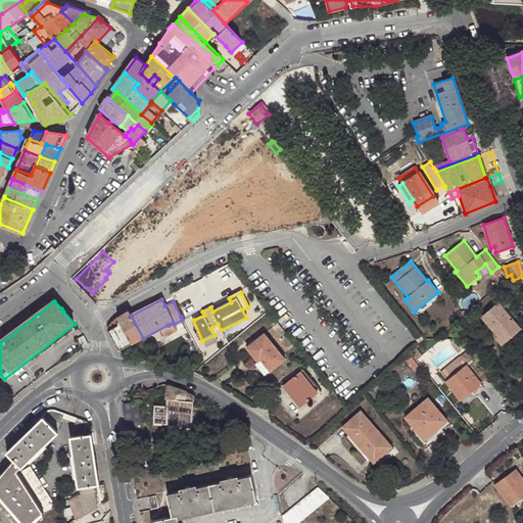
[(501,345),(520,329),(498,303),(481,318),(496,337),(494,338),(501,345)]
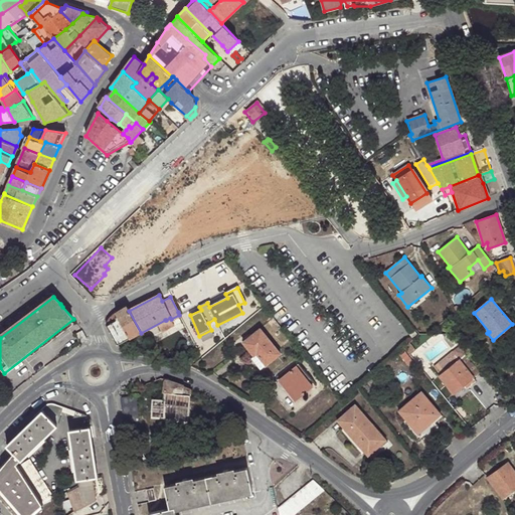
[(106,325),(118,345),(141,333),(129,311),(126,307),(115,314),(110,318),(106,325)]
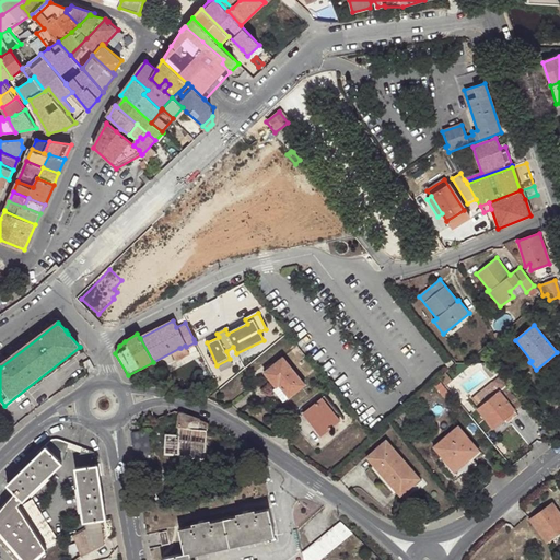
[(264,372),(277,387),(280,386),(289,397),(305,385),(283,358),(264,372)]
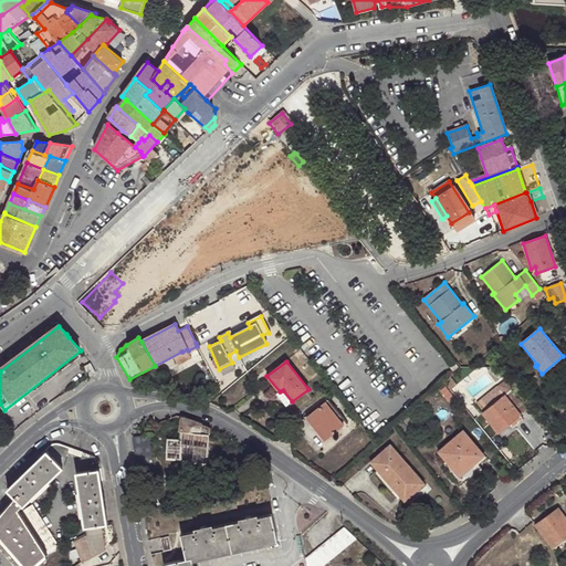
[(90,378),(97,375),(92,367),(92,365),(84,368),(90,378)]
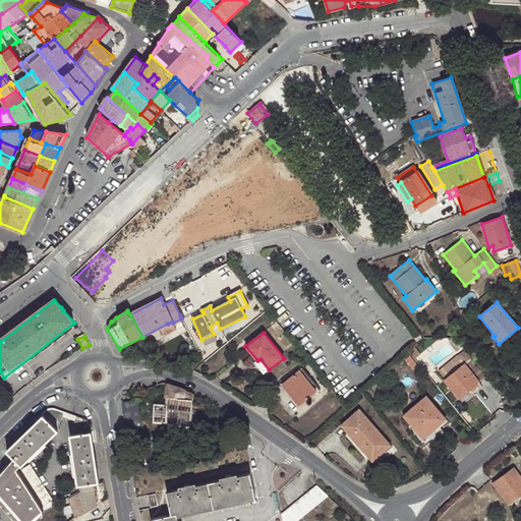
[(261,359),(257,360),(254,363),(263,374),(269,369),(261,359)]
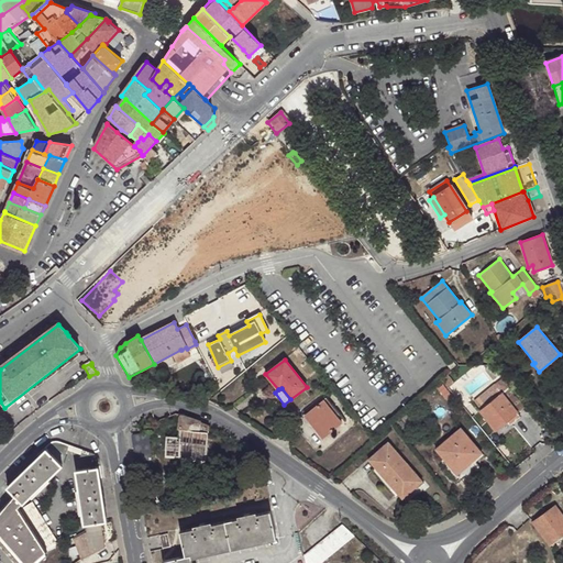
[(510,424),(520,417),(501,394),(479,411),(495,431),(508,421),(510,424)]
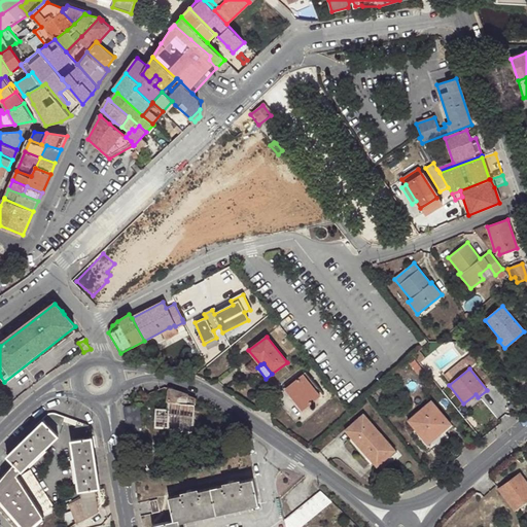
[(319,396),(304,376),(286,388),(303,409),(319,396)]
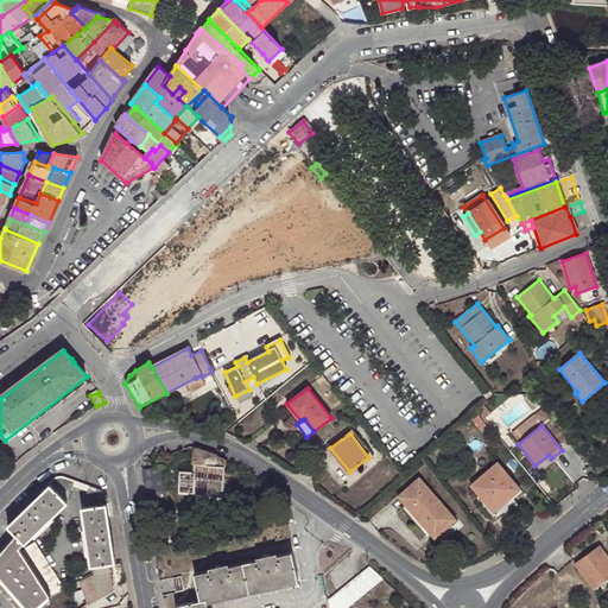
[(200,450),(195,449),(192,464),(192,472),(178,470),(178,493),(191,494),(191,495),(222,499),(226,461),(217,458),(216,456),(200,450)]
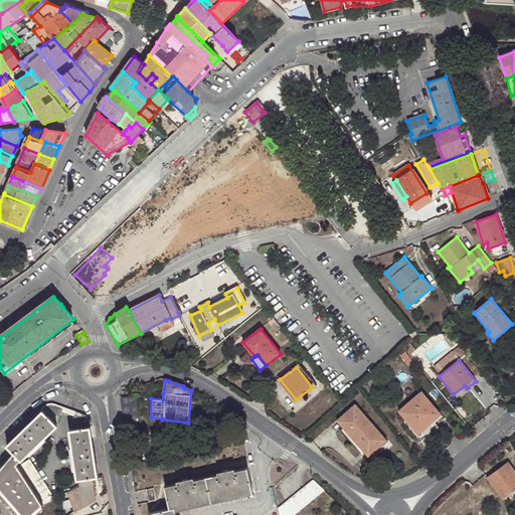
[(417,435),(441,414),(422,392),(398,411),(417,435)]
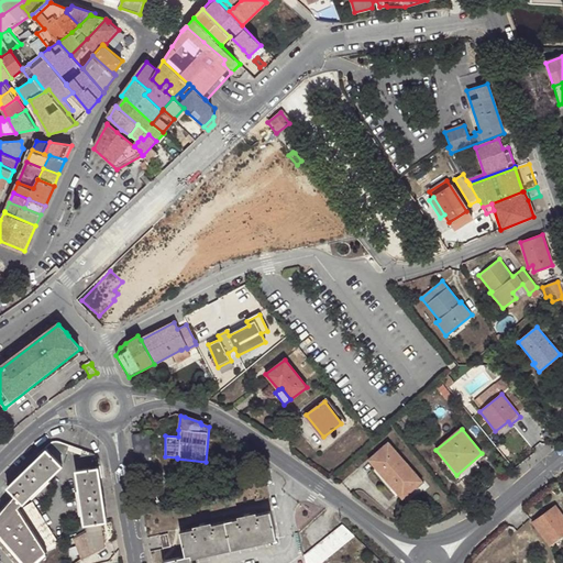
[(148,440),(148,434),(132,435),(135,461),(156,459),(155,451),(157,450),(156,439),(148,440)]
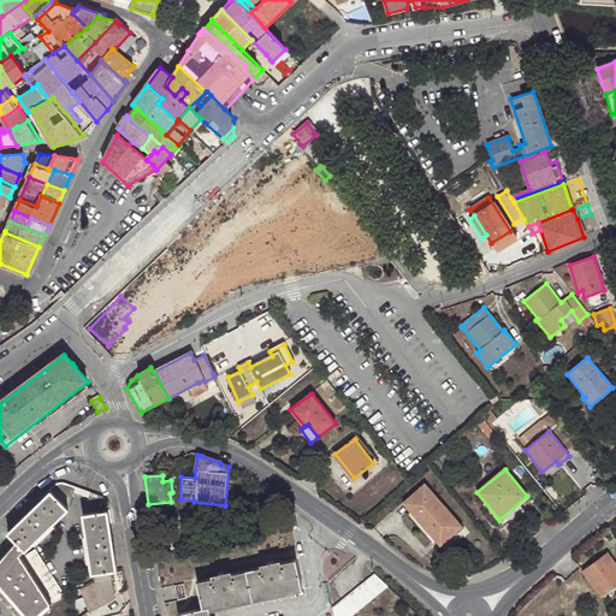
[(442,537),(457,522),(426,485),(403,503),(425,528),(430,525),(442,537)]
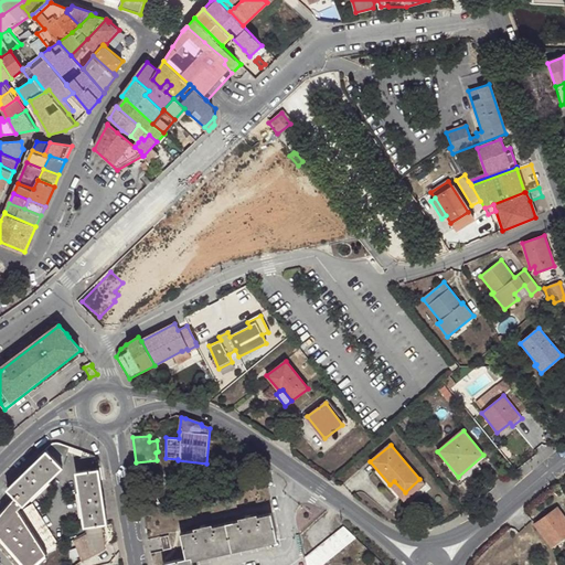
[(57,446),(46,450),(63,467),(68,449),(57,446)]
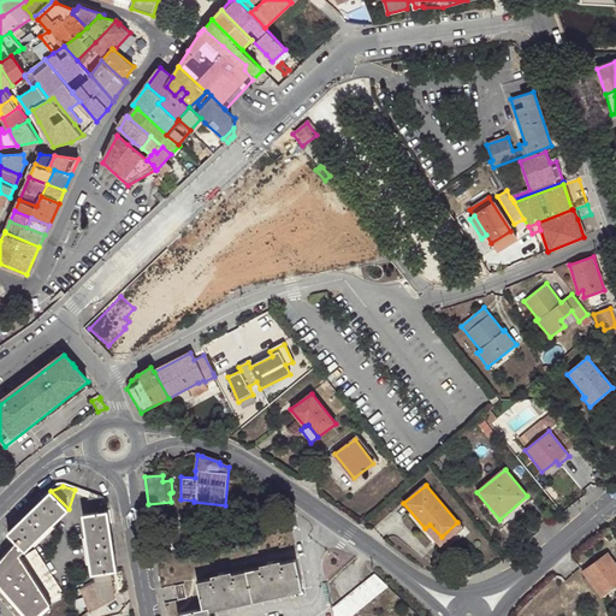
[(51,491),(9,532),(18,542),(27,550),(35,542),(54,523),(69,509),(51,491)]
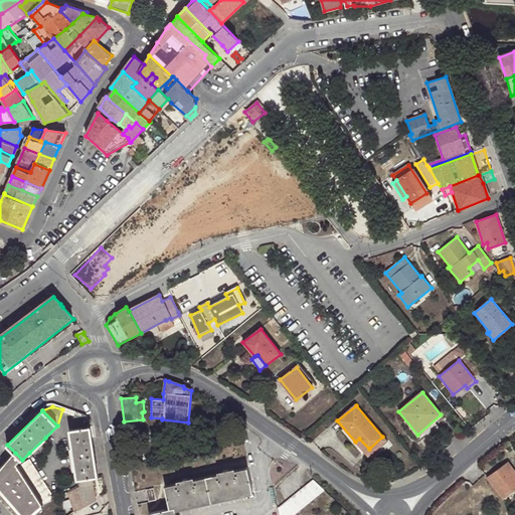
[(75,413),(70,427),(91,426),(86,416),(75,413)]
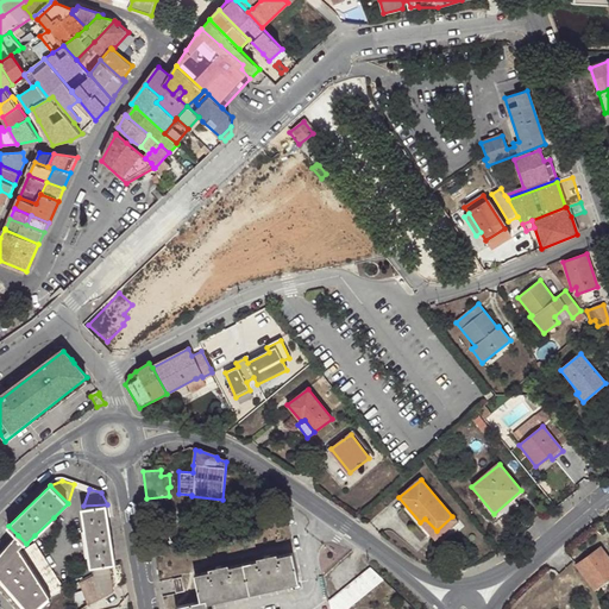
[(92,567),(117,563),(112,538),(107,504),(83,506),(87,531),(90,557),(92,567)]
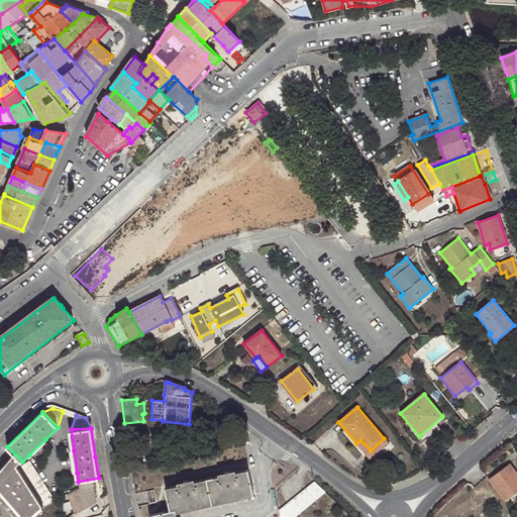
[(47,441),(45,439),(29,454),(31,456),(33,454),(34,453),(47,441)]
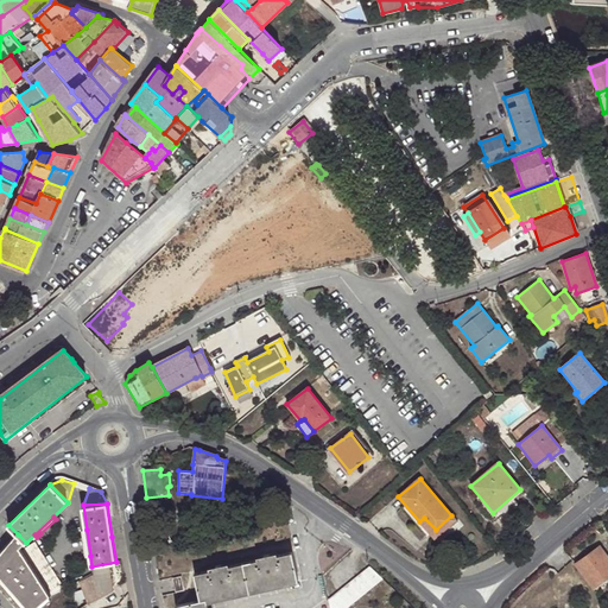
[(26,543),(18,534),(0,555),(0,581),(23,607),(42,607),(54,599),(50,596),(23,550),(20,548),(26,543)]
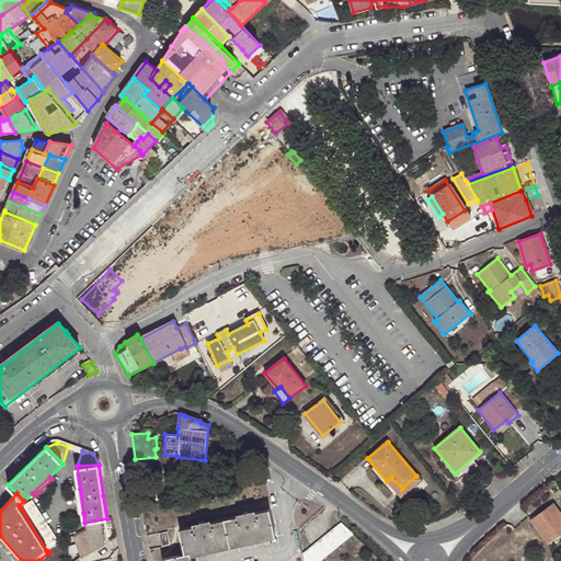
[(32,500),(21,507),(46,550),(60,544),(32,500)]
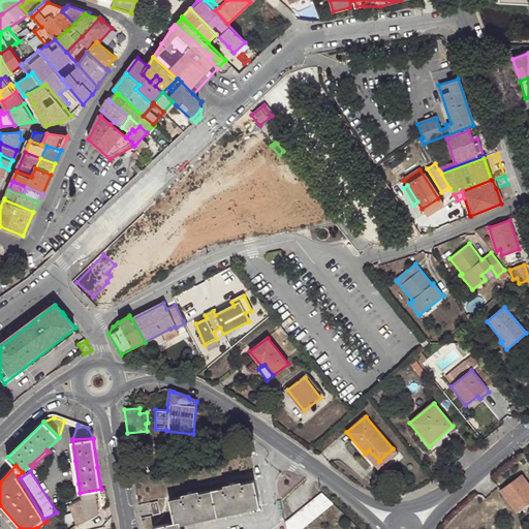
[(528,485),(522,475),(500,491),(516,510),(528,500),(528,485)]
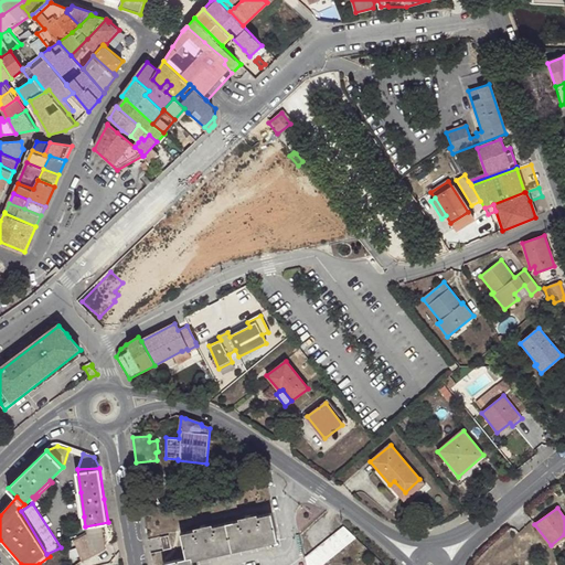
[(240,521),(225,524),(231,550),(276,540),(270,514),(258,516),(257,513),(238,518),(240,521)]
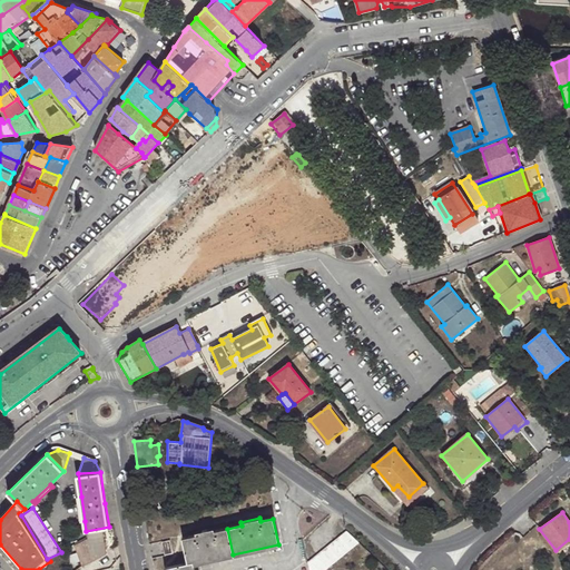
[(111,540),(109,527),(86,531),(88,538),(76,544),(82,566),(107,553),(106,541),(111,540)]
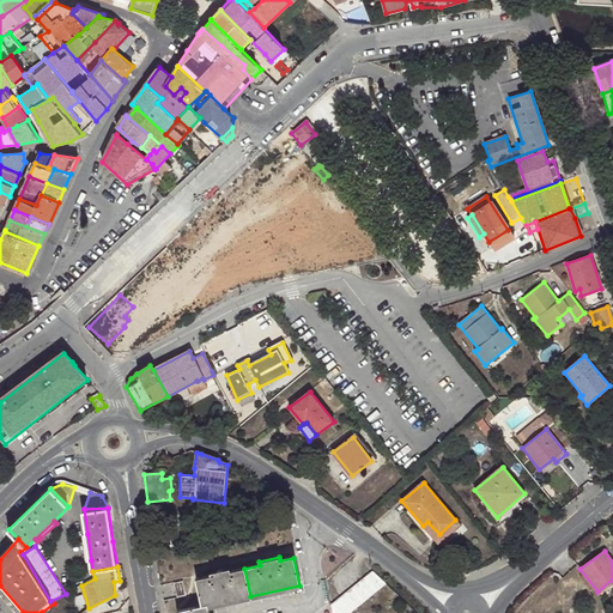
[(250,596),(244,569),(231,571),(230,568),(210,572),(210,576),(196,578),(202,606),(207,606),(250,596)]
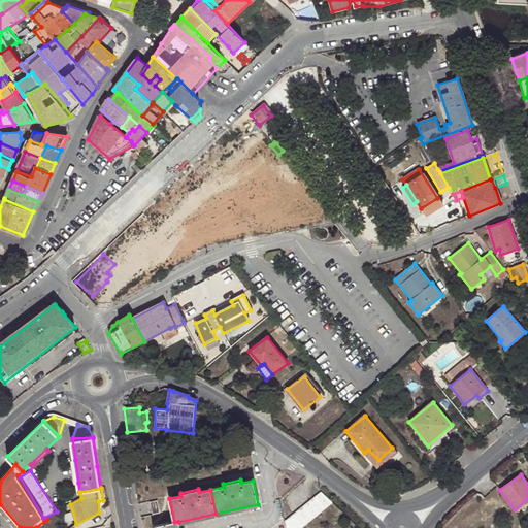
[(286,527),(300,527),(332,503),(332,502),(321,492),(285,521),(286,527)]
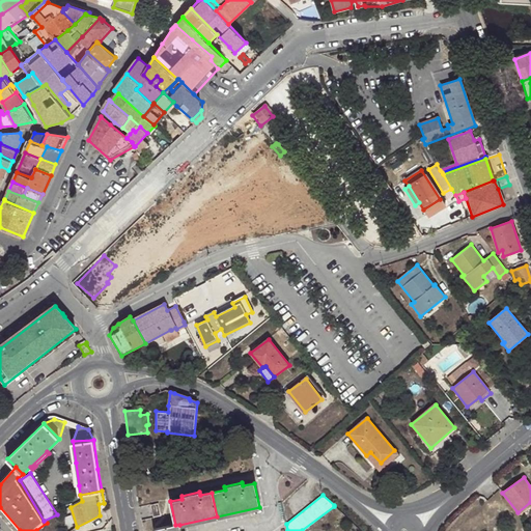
[(160,515),(158,504),(151,505),(154,516),(160,515)]
